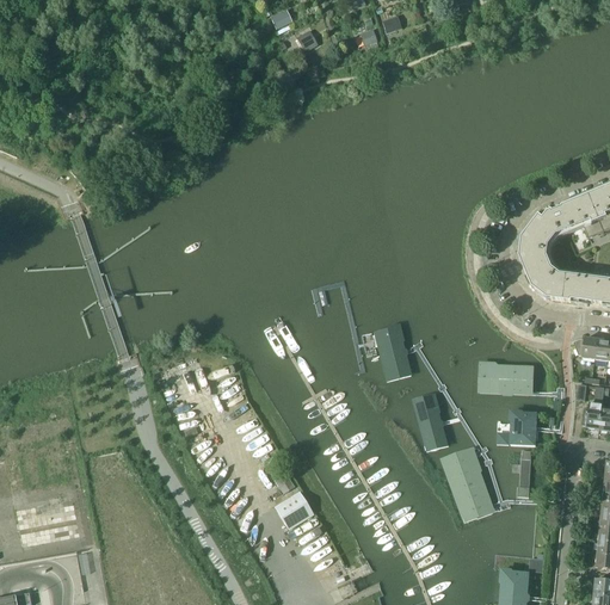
[(281,8),(270,13),(275,24),(285,19),(281,8)]
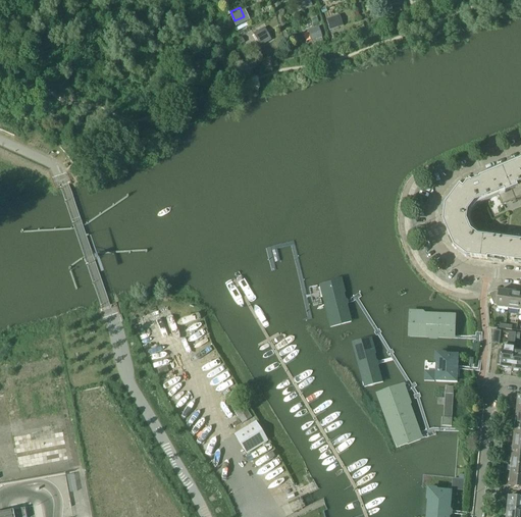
[(326,27),(335,23),(332,13),(323,16),(326,27)]
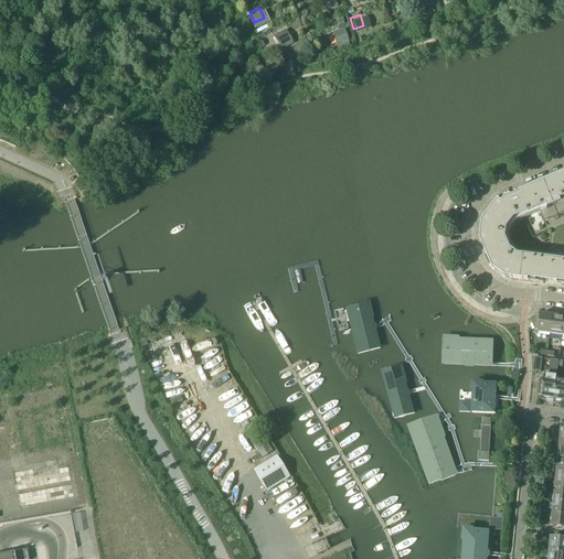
[(333,40),(346,35),(341,25),(329,29),(333,40)]
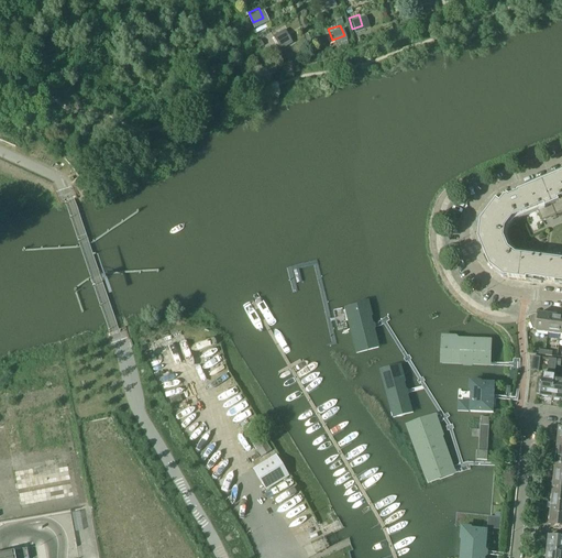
[(277,47),(288,40),(282,28),(270,34),(277,47)]
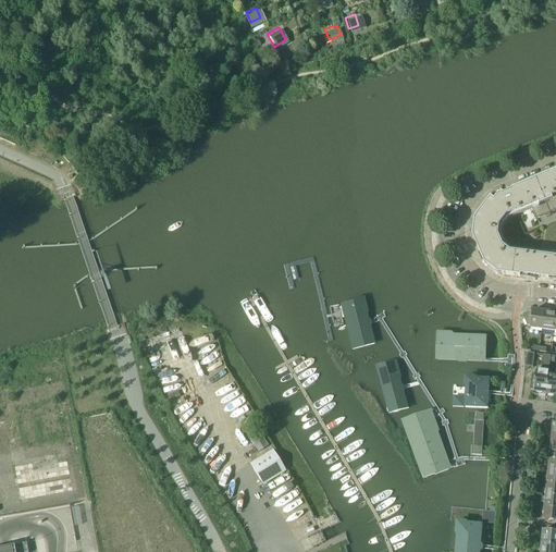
[(555,166),(535,174),(548,208),(555,205),(554,203),(555,201),(555,166)]
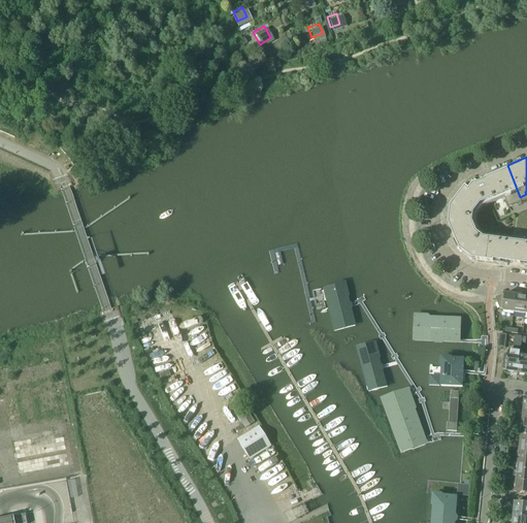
[(484,178),(476,182),(475,178),(471,181),(468,185),(464,183),(452,199),(455,202),(452,206),(451,215),(453,221),(449,222),(457,241),(461,240),(463,246),(469,251),(475,252),(475,256),(480,256),(483,233),(475,228),(471,218),(472,209),(480,200),(502,191),(506,200),(514,197),(515,199),(520,197),(507,165),(484,175),(484,176),(484,178)]
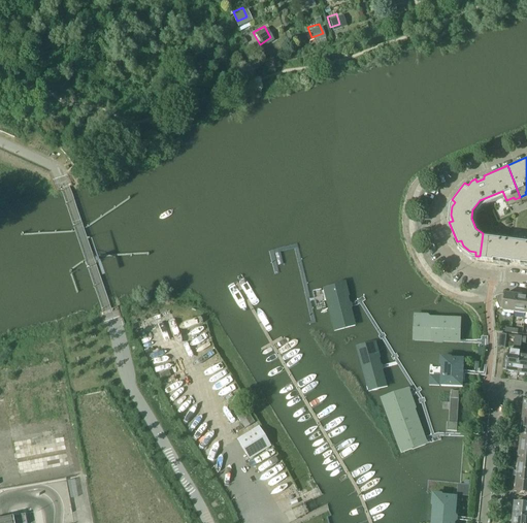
[(526,228),(526,230),(517,229),(516,237),(483,233),(480,256),(493,258),(493,256),(506,258),(526,260),(526,228)]
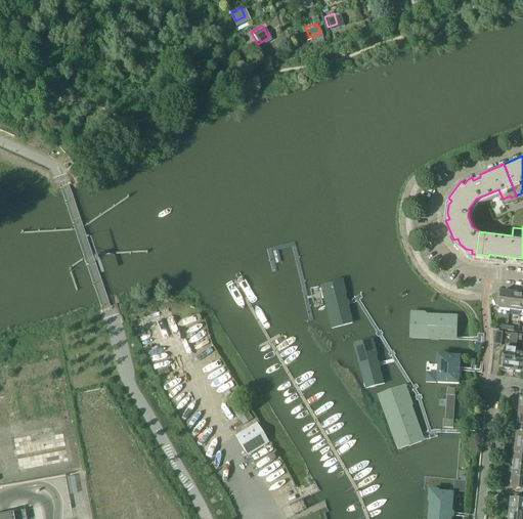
[(512,288),(500,287),(499,289),(496,288),(490,291),(495,301),(498,302),(497,304),(510,305),(512,288)]
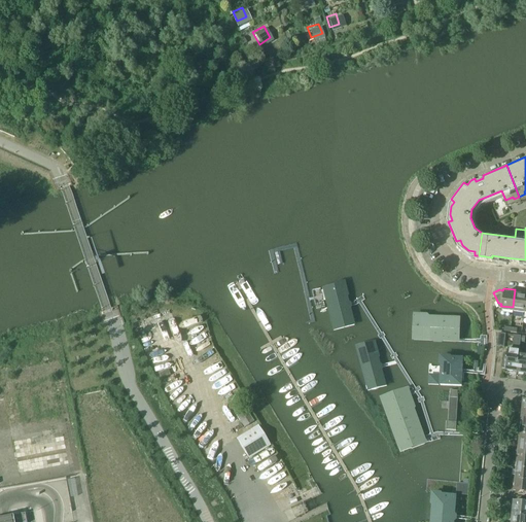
[(525,291),(515,289),(513,307),(523,308),(525,291)]
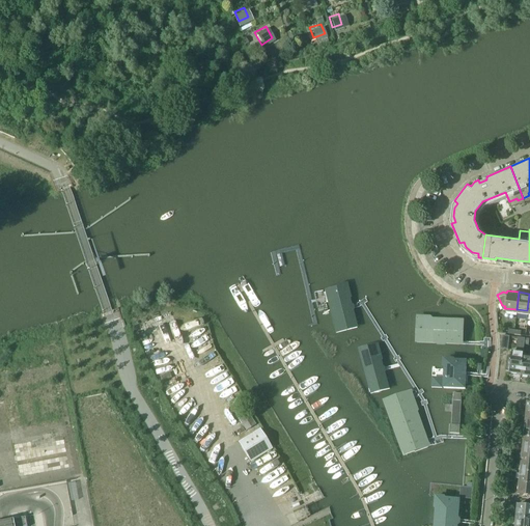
[(508,332),(501,331),(500,344),(507,345),(508,332)]
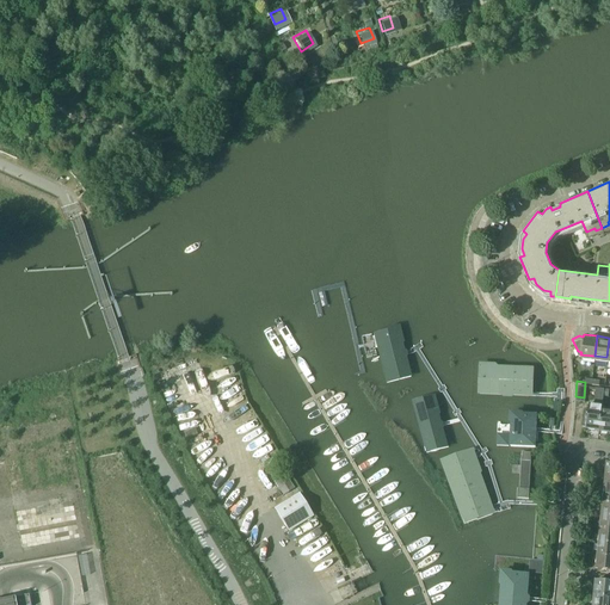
[(592,401),(587,400),(587,406),(583,405),(580,421),(585,423),(585,424),(598,425),(601,406),(602,399),(592,397),(592,401)]
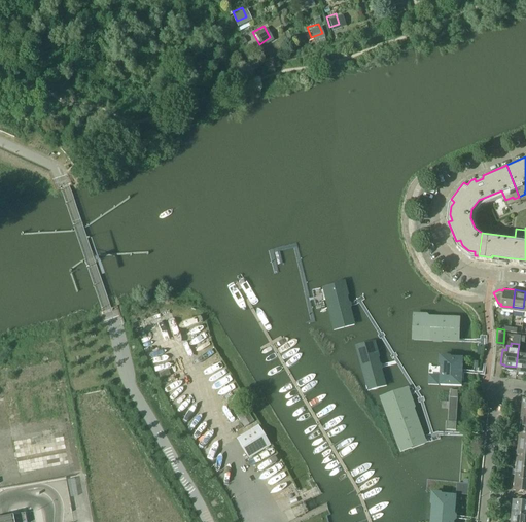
[(523,350),(519,349),(518,350),(516,367),(517,367),(518,368),(525,369),(525,350),(524,350),(523,350)]
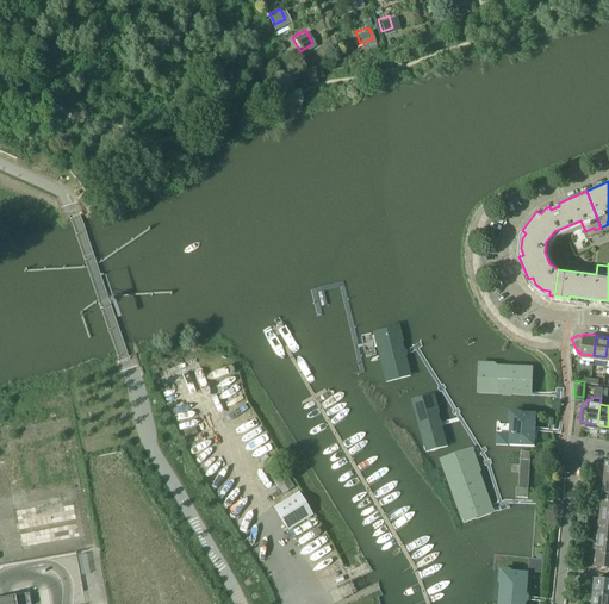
[(520,446),(517,492),(528,493),(530,446),(520,446)]
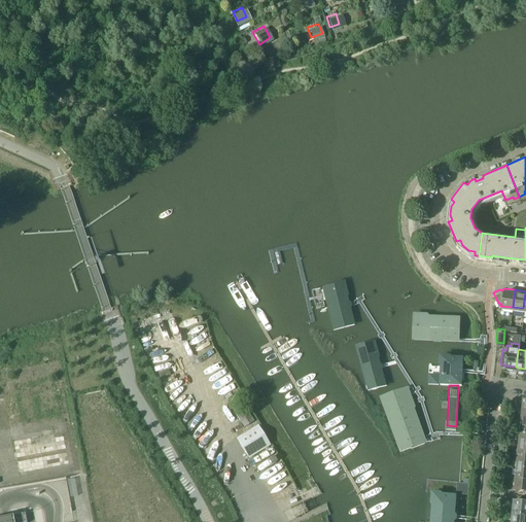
[(251,417),(238,396),(230,402),(243,422),(251,417)]
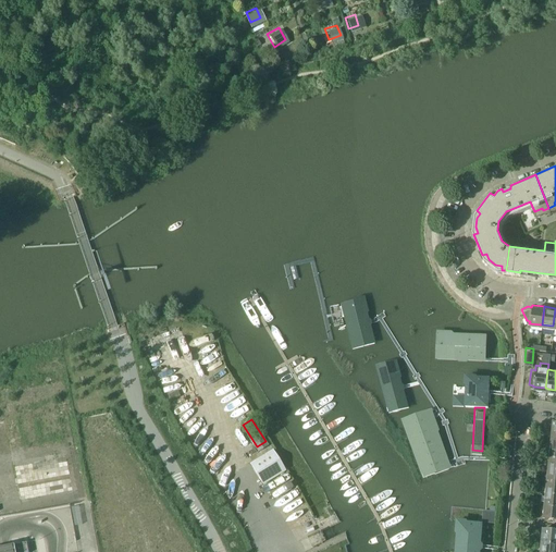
[(447,430),(441,431),(448,454),(455,452),(447,430)]
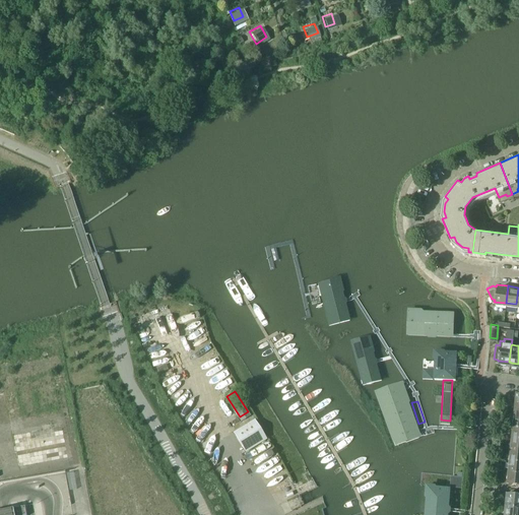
[(244,448),(265,435),(253,415),(232,429),(244,448)]
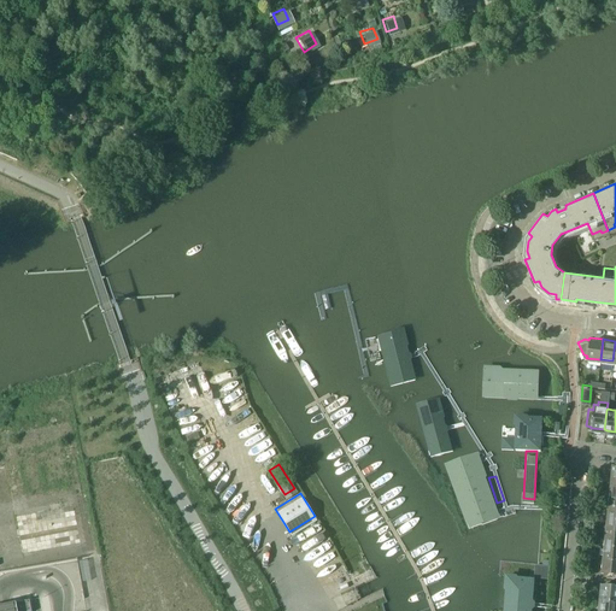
[(615,503),(608,503),(608,507),(605,507),(605,513),(606,515),(606,516),(615,516),(615,503)]
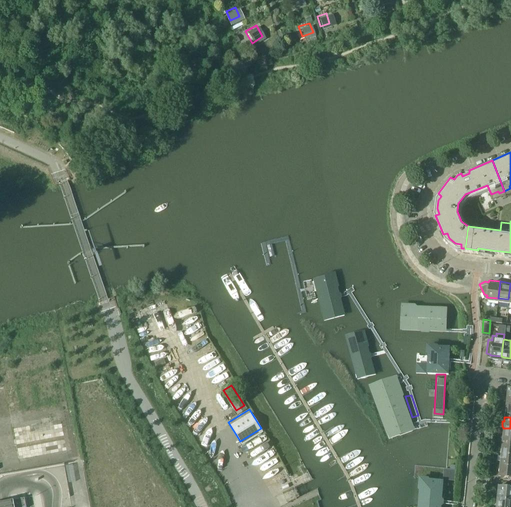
[(510,428),(503,428),(503,429),(502,430),(501,435),(502,436),(502,439),(510,440),(510,428)]
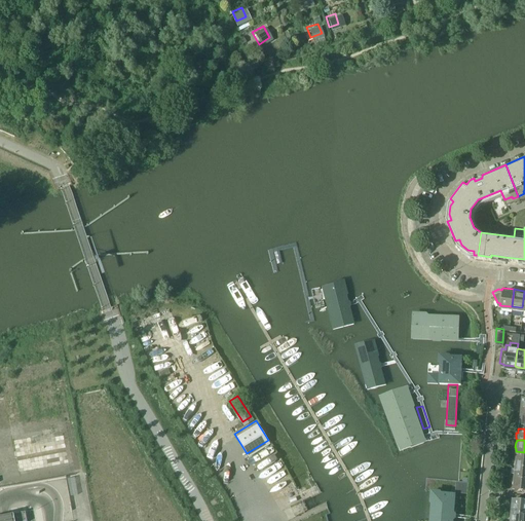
[(524,452),(516,451),(516,455),(514,455),(514,462),(524,463),(524,452)]
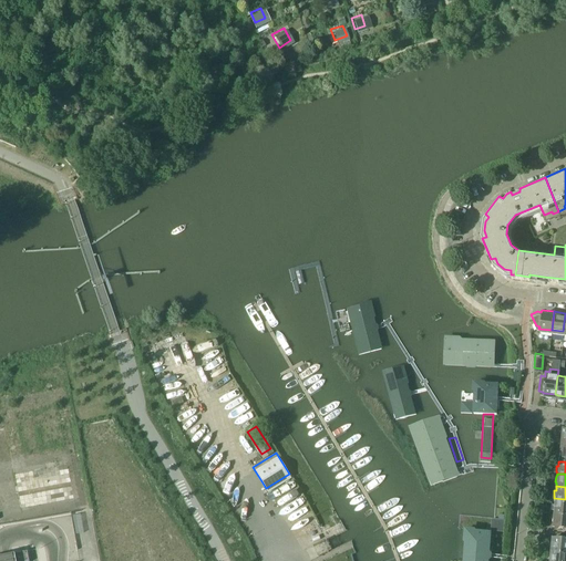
[(565,499),(554,498),(553,506),(554,507),(554,510),(565,511),(565,499)]
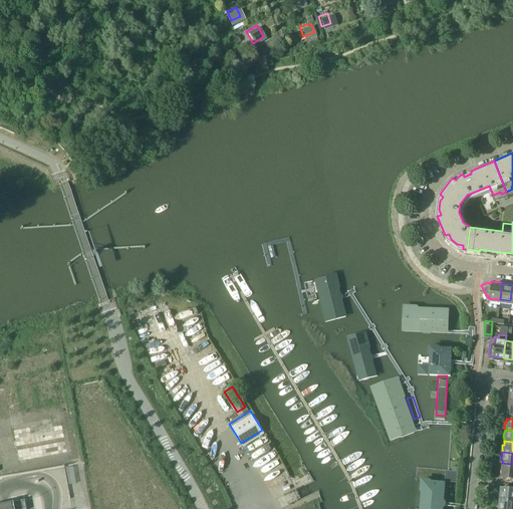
[(512,464),(502,463),(502,465),(500,465),(500,470),(501,471),(501,475),(512,476),(512,464)]
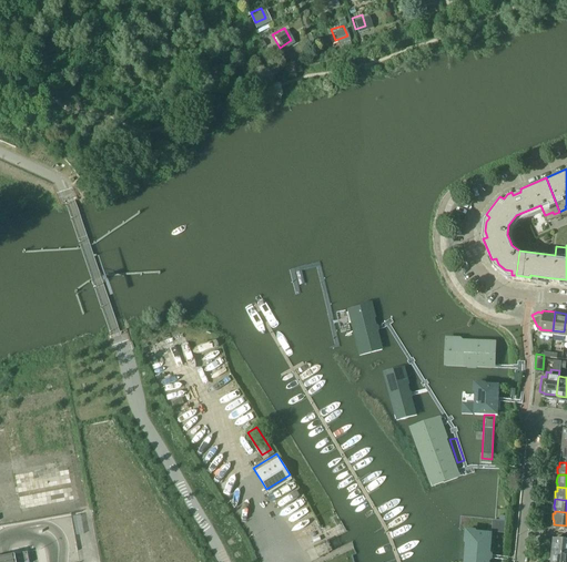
[(504,528),(505,515),(492,514),(492,527),(504,528)]
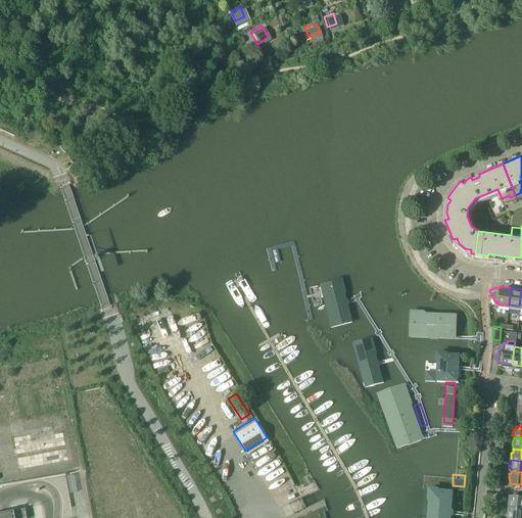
[(451,517),(454,487),(428,484),(427,497),(428,498),(425,517),(451,517)]
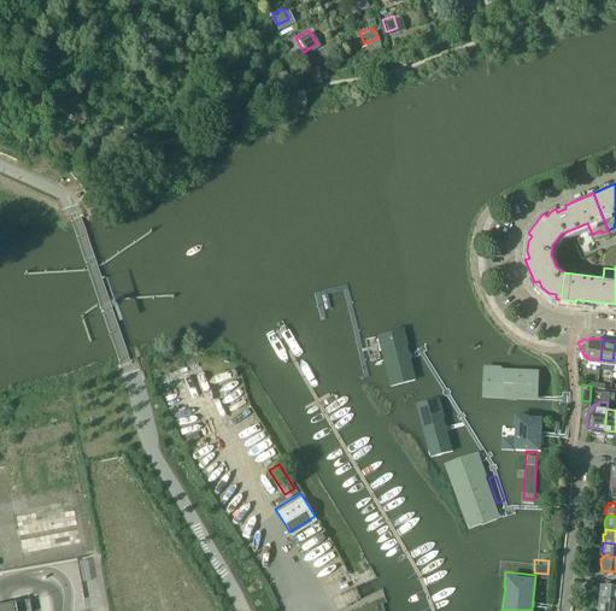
[(615,582),(600,581),(598,597),(615,598),(615,582)]
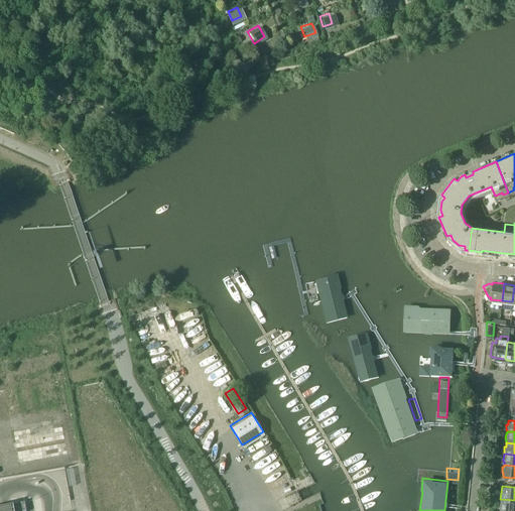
[(13,510),(24,508),(22,498),(0,502),(0,510),(13,510)]
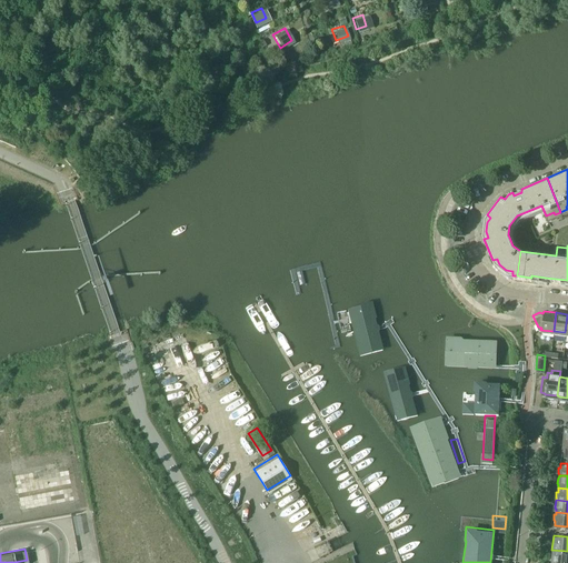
[(567,562),(567,551),(551,550),(550,562),(567,562)]
